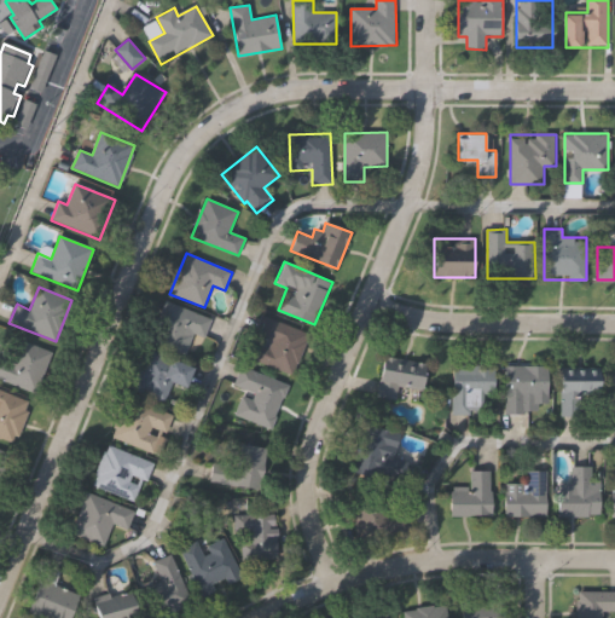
[(166,301),(150,340),(186,354),(193,334),(206,338),(213,319),(166,301)]
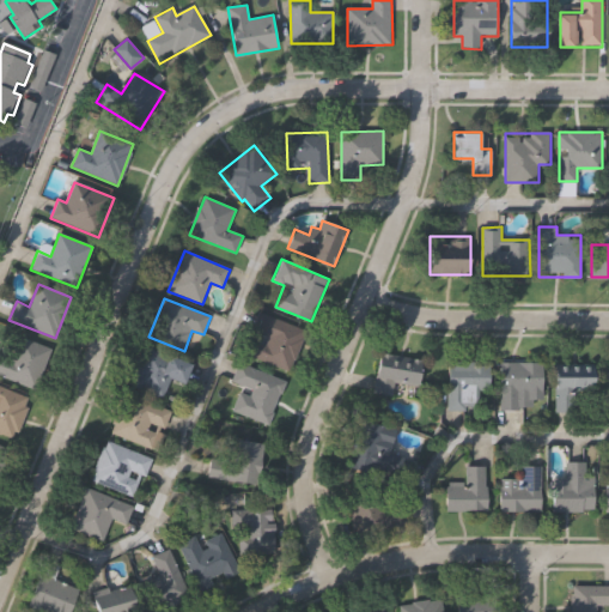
[(261,310),(253,332),(269,338),(267,345),(259,341),(253,358),(291,373),(309,329),(261,310)]
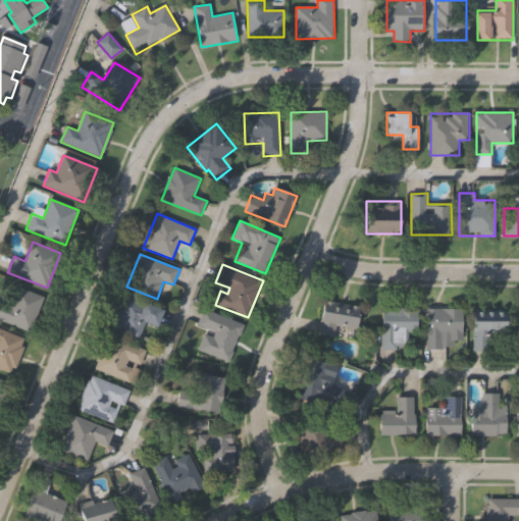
[(45,298),(16,287),(9,306),(0,302),(0,320),(32,332),(45,298)]
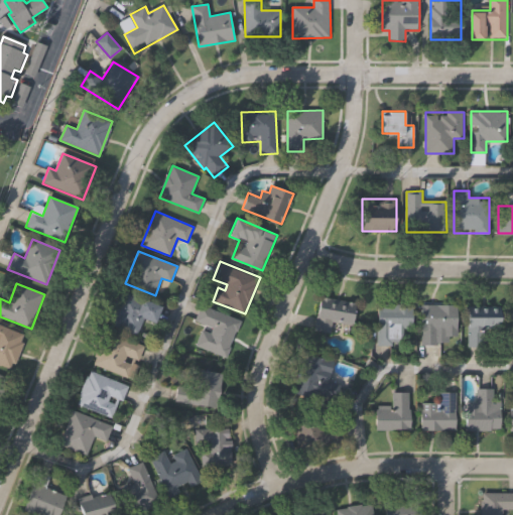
[(122,290),(108,325),(137,337),(144,318),(155,324),(162,306),(122,290)]
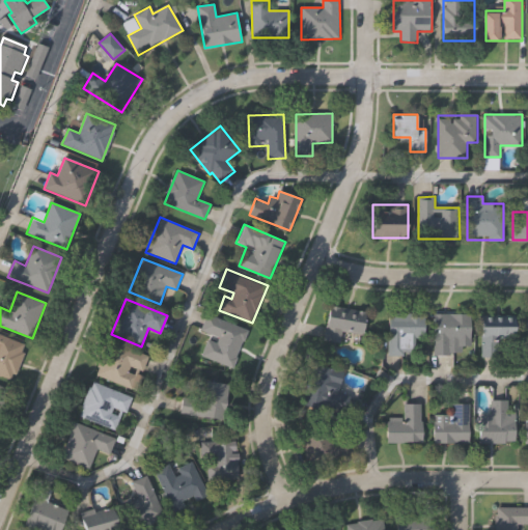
[(362,335),(342,332),(340,343),(324,341),(329,306),(366,312),(362,335)]
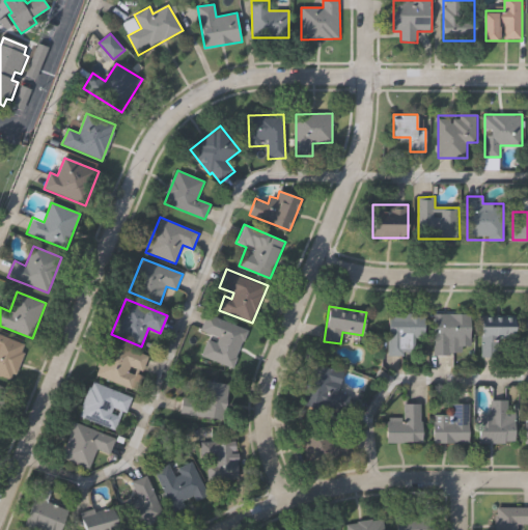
[(209,340),(202,356),(234,368),(249,331),(207,314),(200,330),(219,338),(217,343),(209,340)]
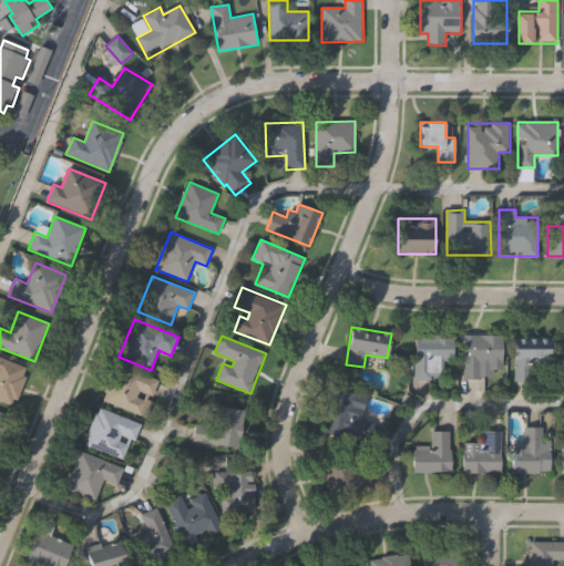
[(418,381),(417,337),(454,337),(454,381),(418,381)]
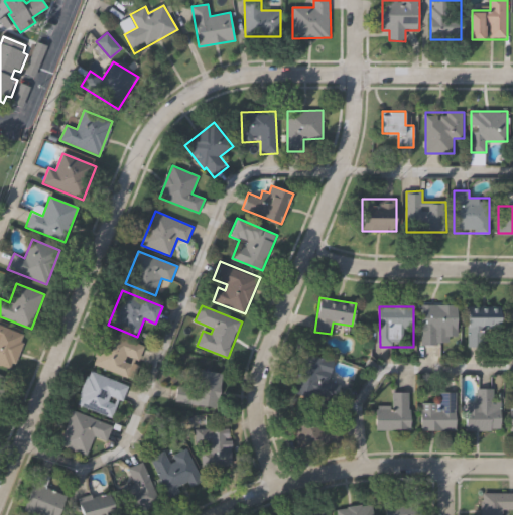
[(458,306),(458,346),(422,346),(422,306),(458,306)]
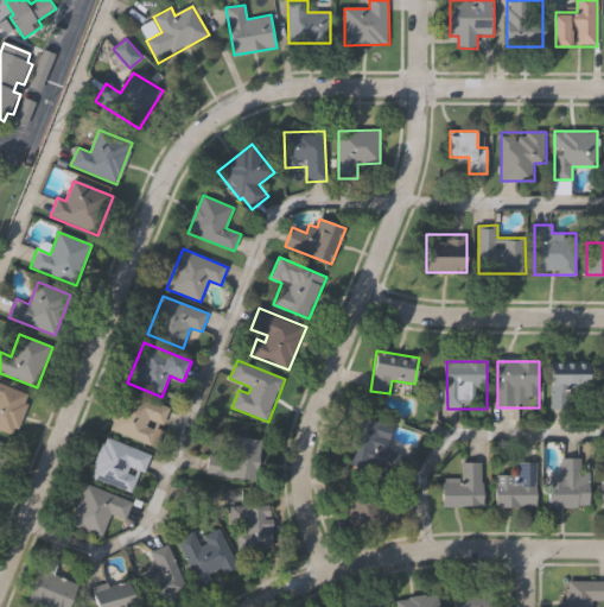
[(551,410),(551,365),(591,365),(591,410),(551,410)]
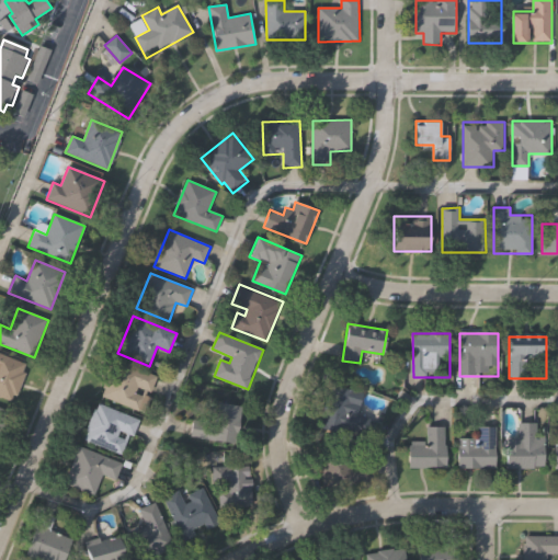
[(0,400),(15,407),(32,366),(0,354),(0,400)]
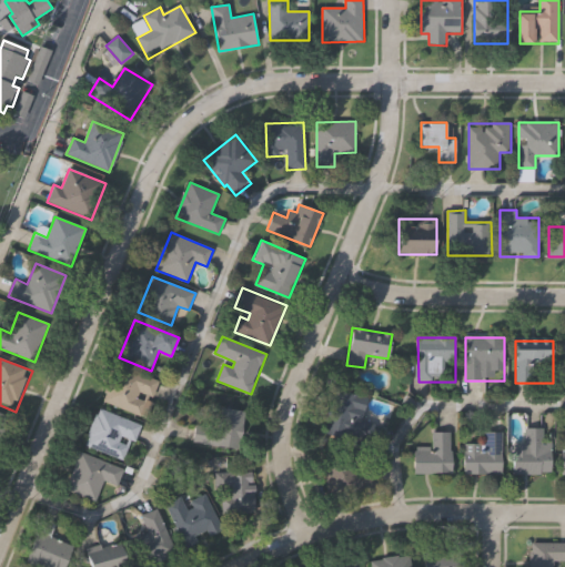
[(118,365),(103,402),(148,418),(161,382),(118,365)]
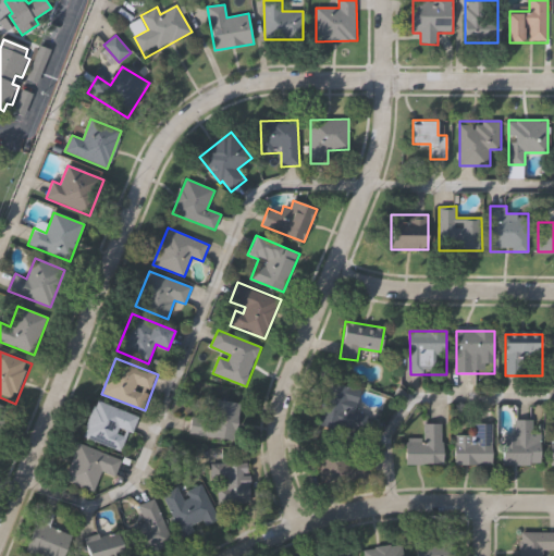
[(362,393),(357,409),(351,408),(343,434),(319,427),(332,383),(362,393)]
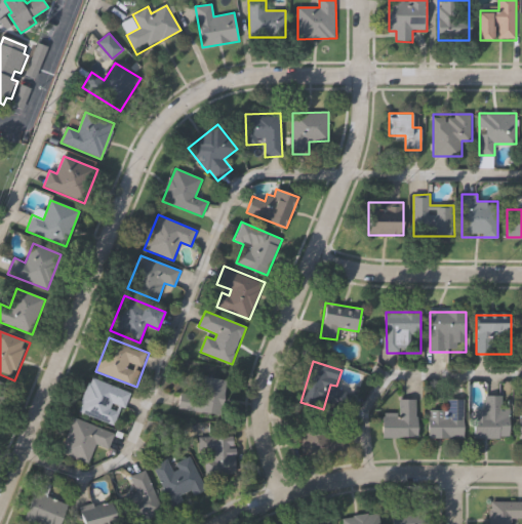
[(182,394),(179,409),(223,415),(228,379),(205,376),(202,397),(182,394)]
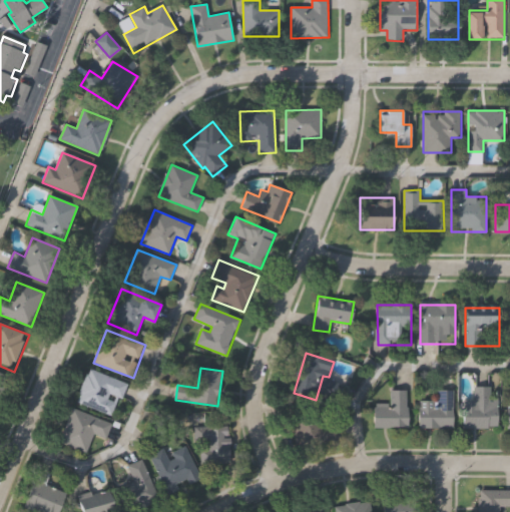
[(90,369),(76,402),(111,417),(119,399),(122,400),(128,385),(90,369)]
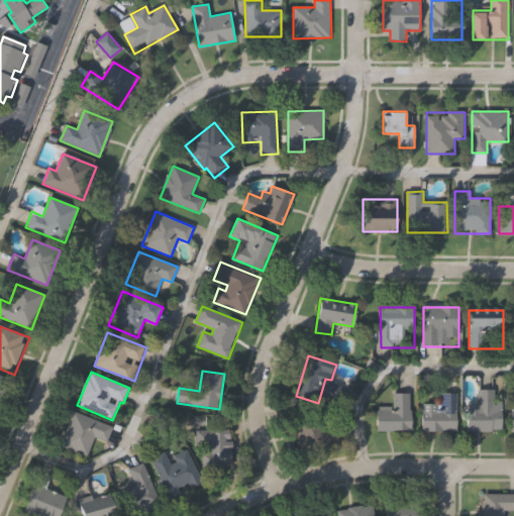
[(0,375),(0,399),(8,379),(0,375)]
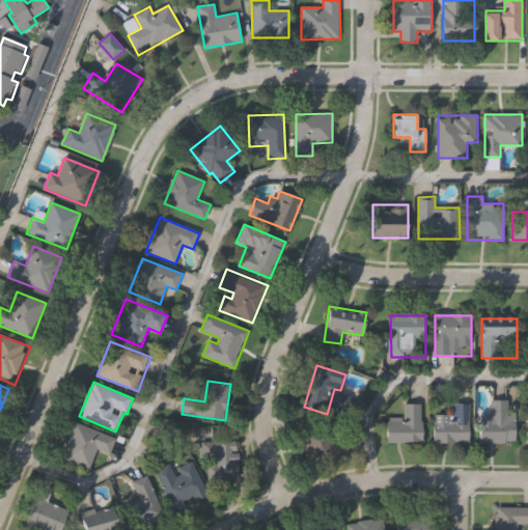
[(513,442),(479,442),(479,415),(491,415),(491,399),(513,399),(513,442)]
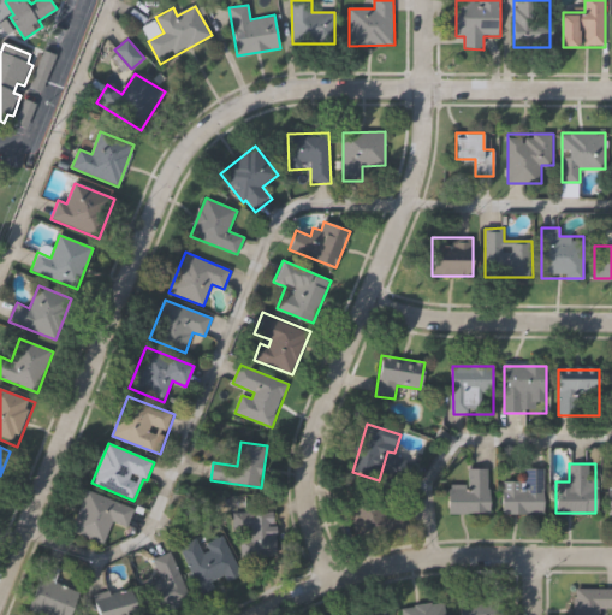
[(489,514),(449,514),(449,484),(468,484),(468,469),(489,469),(489,514)]
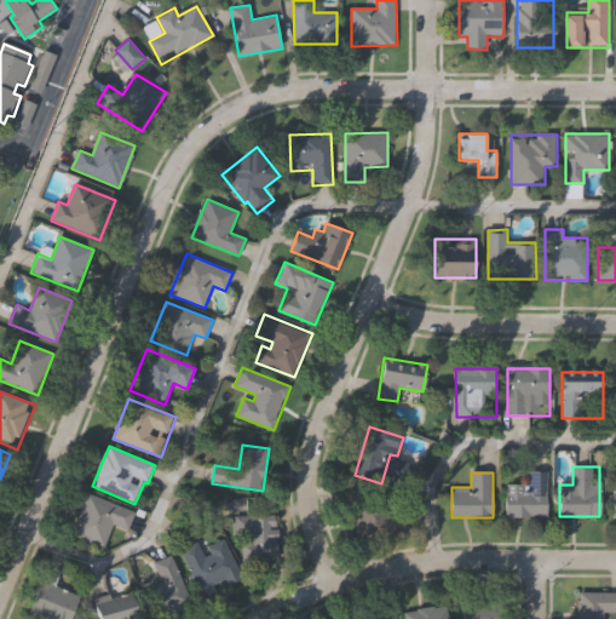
[(505,520),(505,486),(528,486),(528,474),(547,474),(547,520),(505,520)]
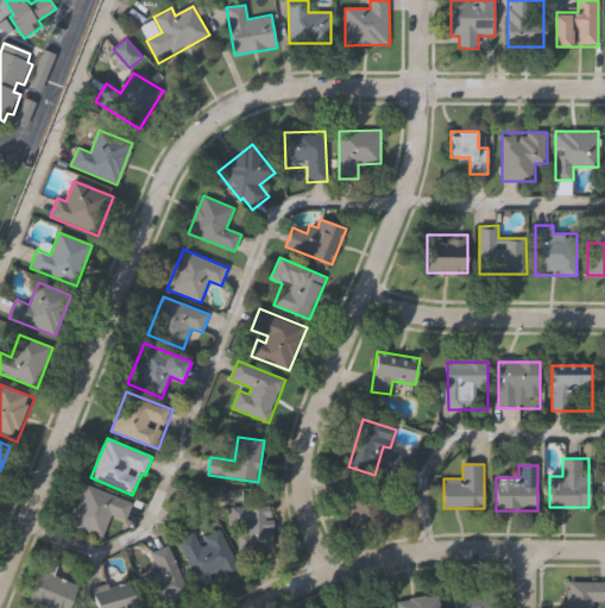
[(87,484),(70,525),(102,538),(112,516),(126,522),(133,503),(87,484)]
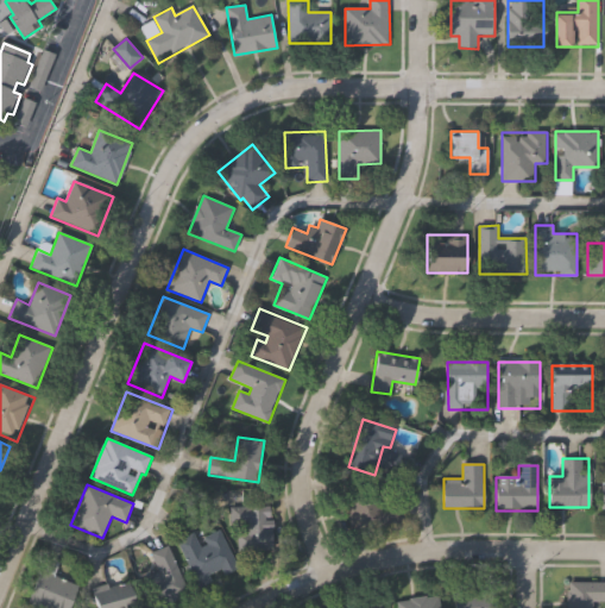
[(405,521),(351,532),(344,493),(378,487),(380,501),(402,497),(405,521)]
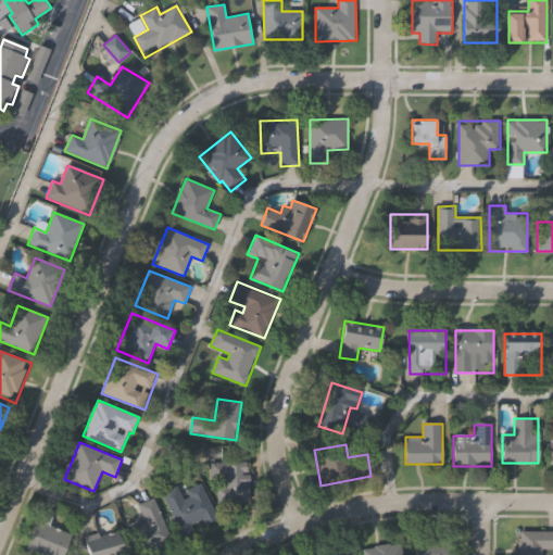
[(248,462),(211,463),(212,484),(218,483),(220,501),(249,501),(248,462)]
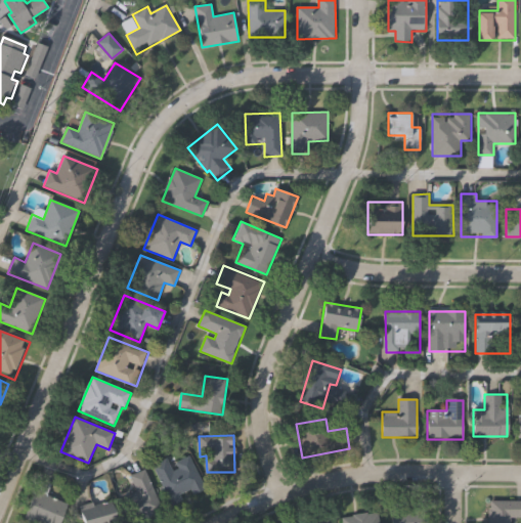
[(167,458),(152,466),(171,506),(182,499),(180,494),(190,489),(193,495),(206,489),(189,455),(176,463),(179,469),(173,471),(167,458)]
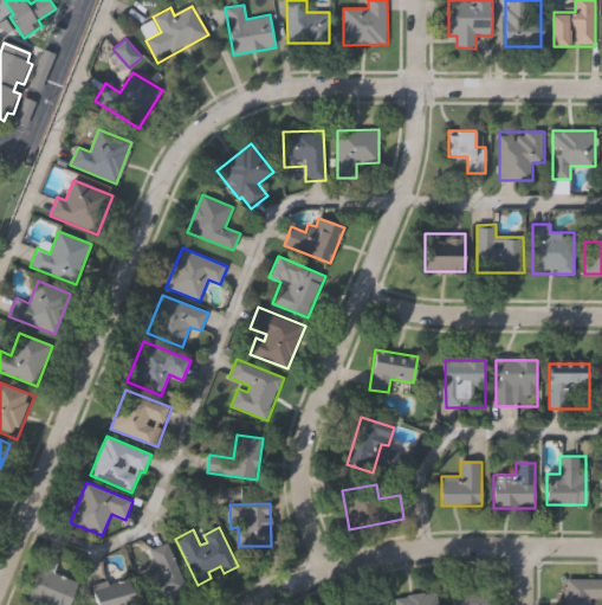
[(138,578),(150,604),(187,589),(168,542),(150,549),(159,570),(138,578)]
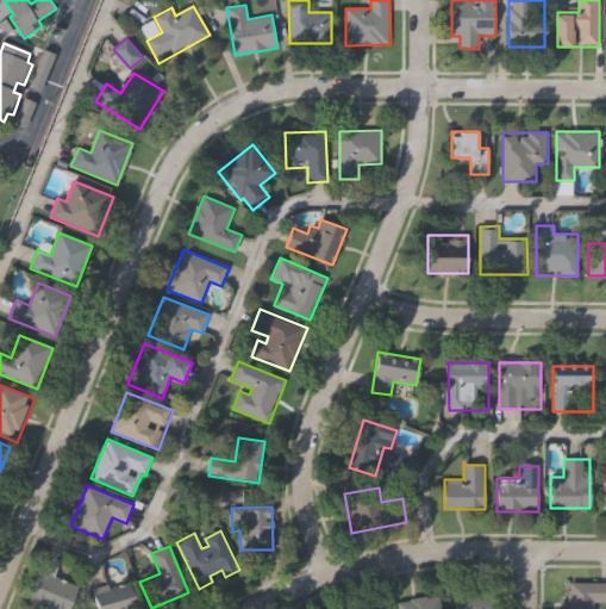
[(41,571),(27,604),(38,608),(69,608),(79,586),(41,571)]
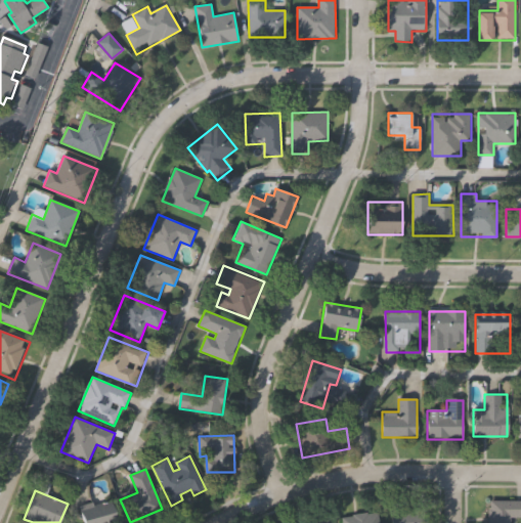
[(79,507),(83,522),(118,522),(110,497),(79,507)]
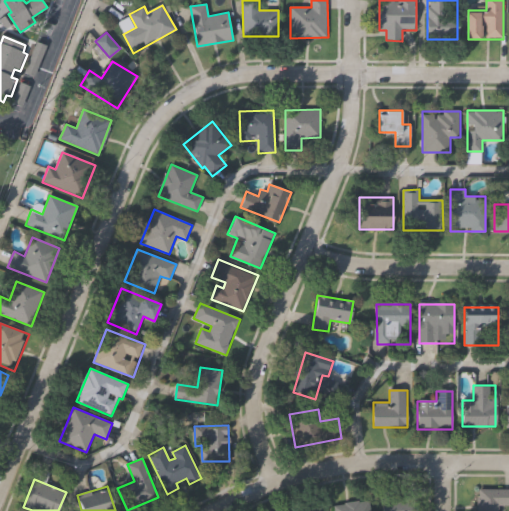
[(480,510),(480,491),(508,491),(508,507),(500,507),(500,510),(480,510)]
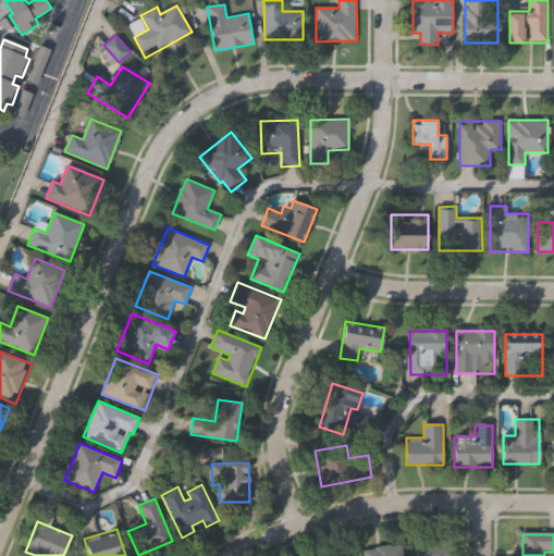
[(417,555),(417,543),(454,543),(454,555),(417,555)]
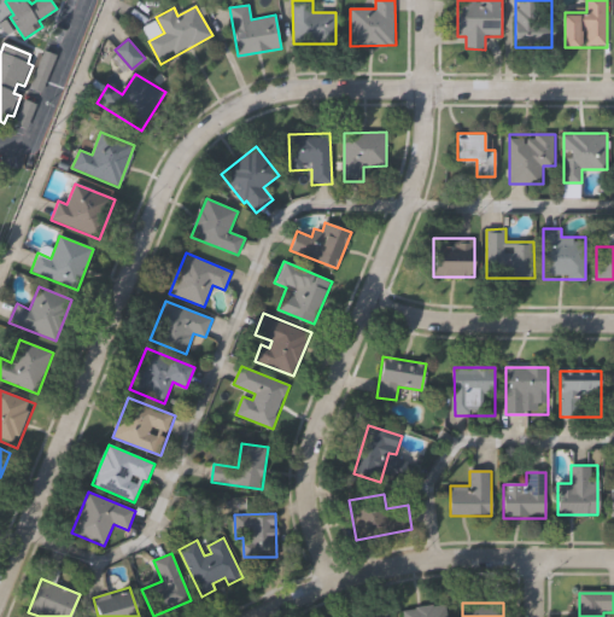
[(402,616),(401,610),(443,604),(444,616),(402,616)]
